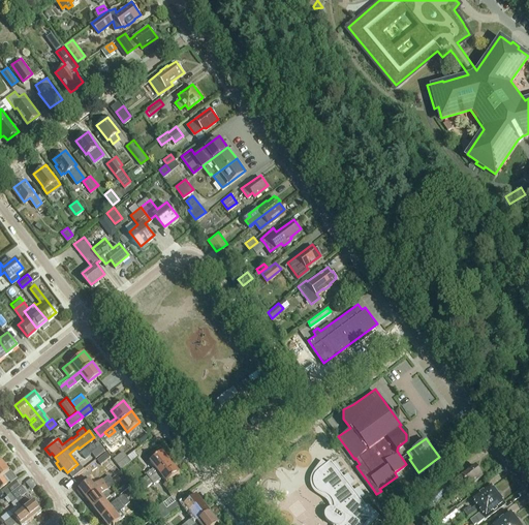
[(95,456),(105,448),(98,439),(94,442),(97,445),(91,451),(95,456)]
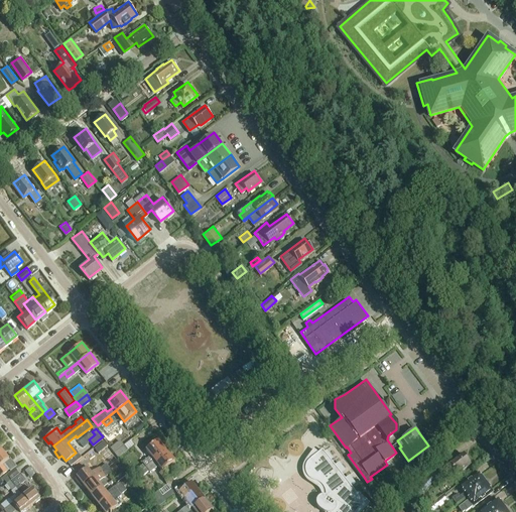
[(115,451),(124,443),(120,437),(110,445),(115,451)]
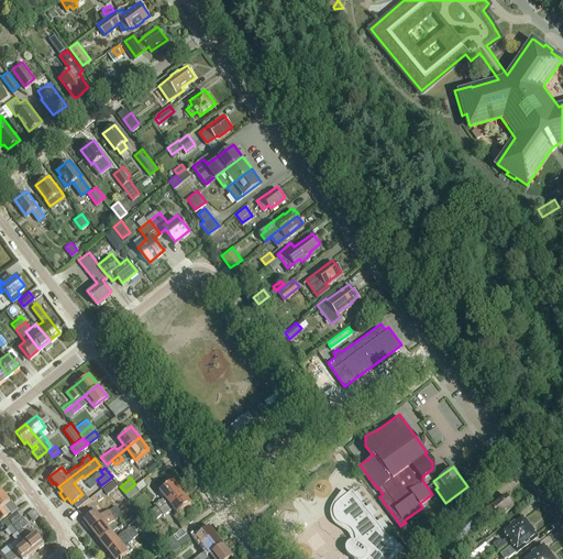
[(114,479),(103,488),(109,494),(120,485),(114,479)]
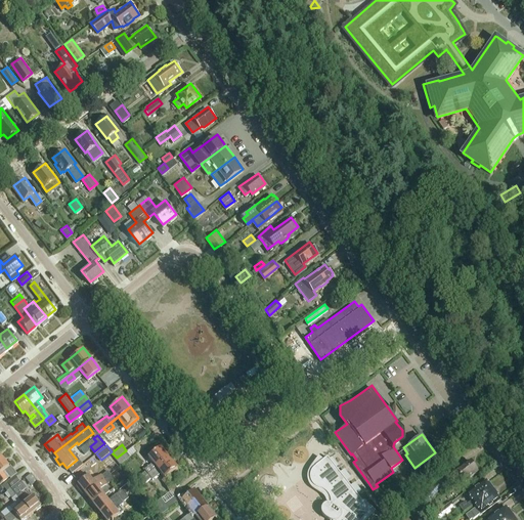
[(157,466),(169,456),(161,445),(148,456),(157,466)]
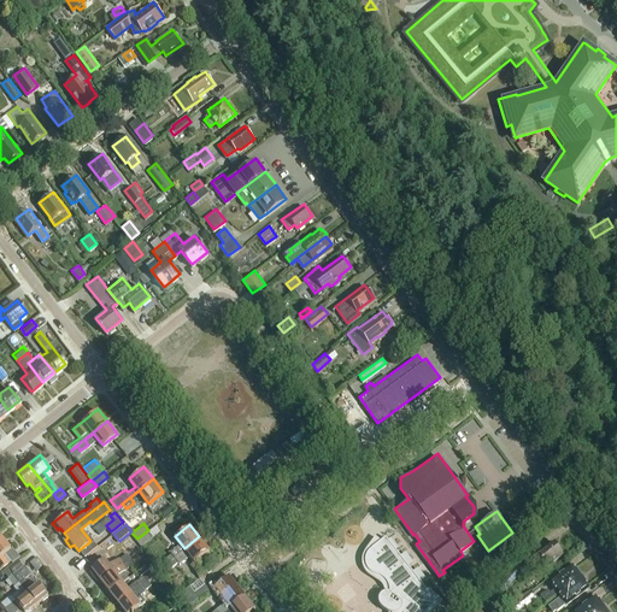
[(148,530),(137,539),(141,543),(152,535),(148,530)]
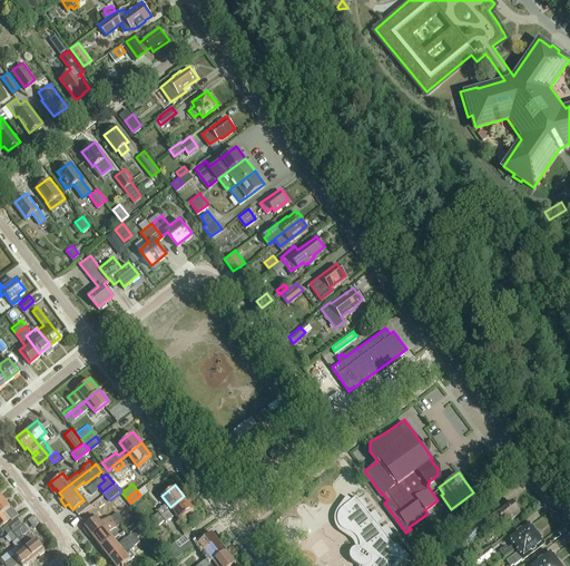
[(337,513),(337,516),(337,519),(340,523),(342,525),(344,527),(347,528),(350,529),(353,533),(356,534),(353,538),(354,539),(355,540),(355,543),(356,545),(356,546),(354,547),(352,548),(351,549),(350,552),(350,553),(350,554),(351,556),(352,557),(355,559),(356,562),(360,563),(362,564),(363,564),(362,565),(396,565),(409,554),(395,542),(394,543),(391,539),(391,538),(355,494),(345,501),(343,504),(340,506),(338,509),(337,513)]
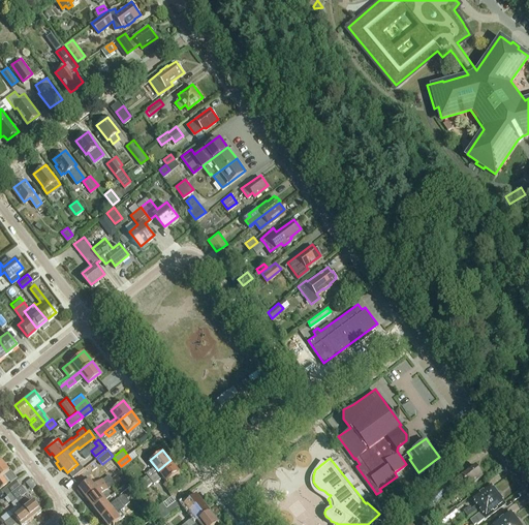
[(0,487),(8,481),(2,473),(8,469),(1,459),(0,459),(0,487)]
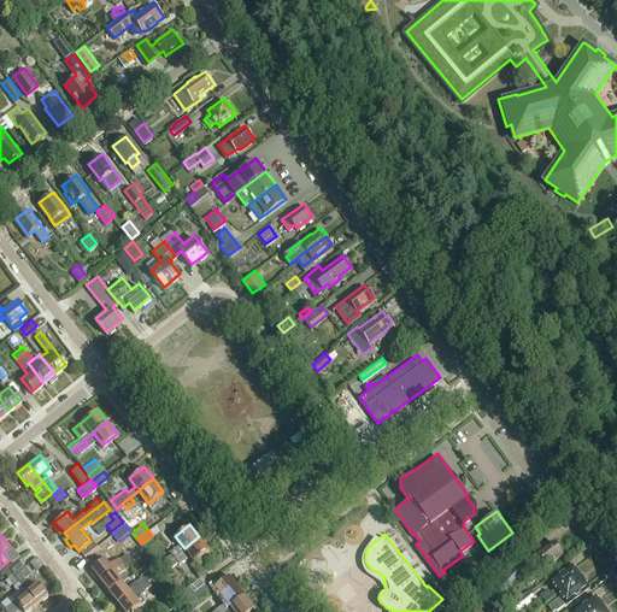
[(180,563),(189,554),(194,560),(191,563),(198,572),(209,564),(201,554),(209,549),(199,536),(184,548),(176,555),(175,555),(162,566),(163,566),(165,570),(178,559),(180,563)]
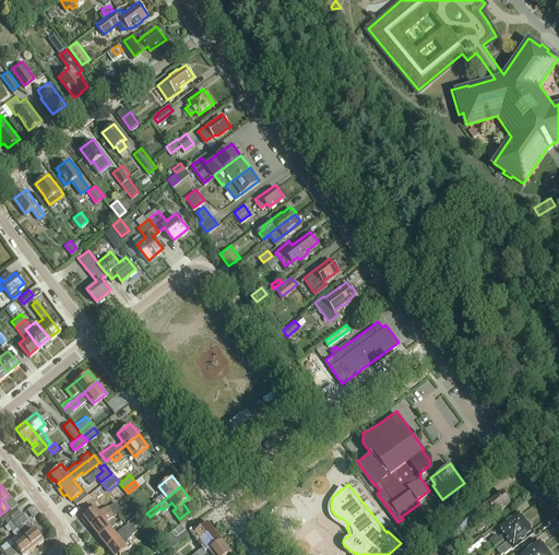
[(500,508),(510,500),(509,499),(509,498),(507,495),(506,495),(501,489),(492,496),(492,495),(485,500),(486,502),(476,509),(482,516),(491,509),(494,512),(496,511),(498,511),(500,509),(500,508)]
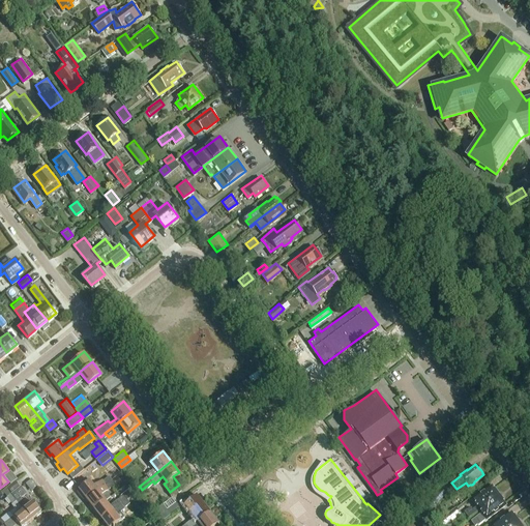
[(82,485),(79,488),(77,489),(81,495),(83,493),(86,497),(115,475),(122,470),(120,467),(104,478),(102,478),(93,485),(89,479),(86,475),(79,480),(82,485)]
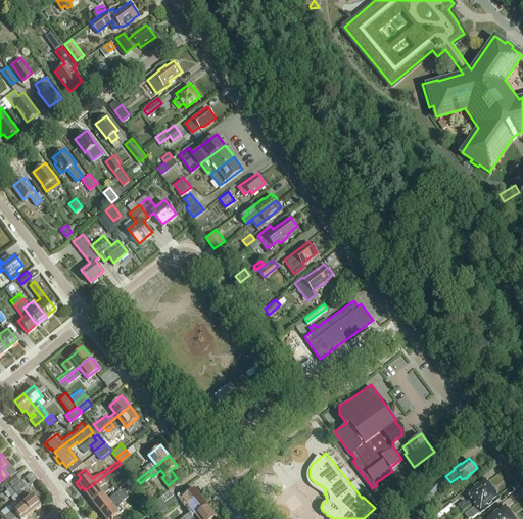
[(425,466),(415,476),(422,482),(432,472),(425,466)]
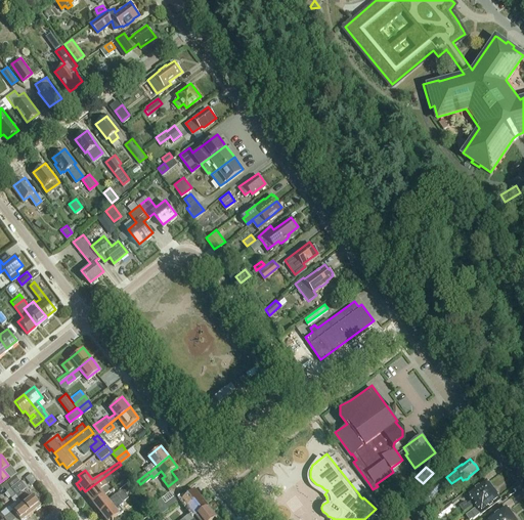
[(135,478),(137,481),(148,472),(146,468),(139,473),(140,474),(135,478)]
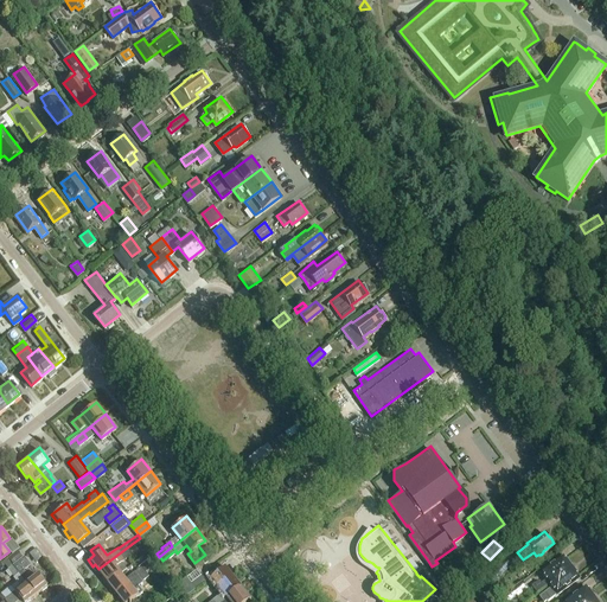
[(98,569),(108,581),(120,571),(115,565),(126,557),(125,556),(132,551),(131,551),(135,549),(132,544),(98,569)]
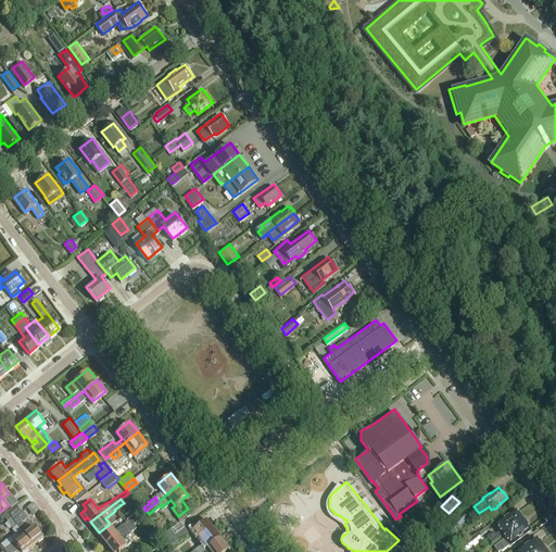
[(8,510),(12,515),(21,509),(16,503),(8,510)]
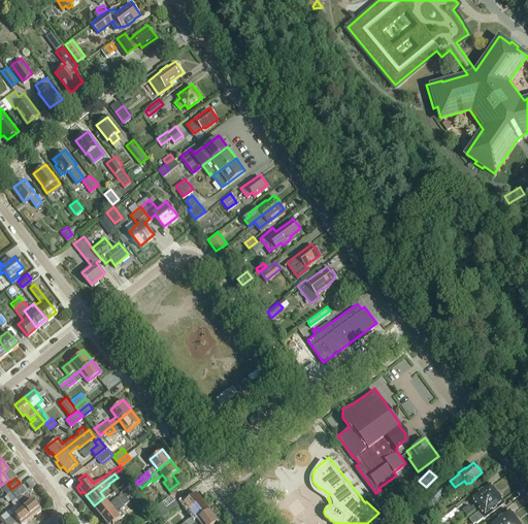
[(32,497),(27,501),(21,494),(27,489),(21,483),(10,491),(31,517),(41,509),(32,497)]
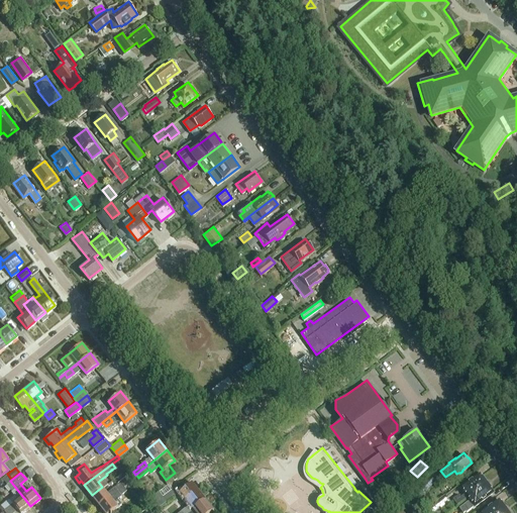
[(460,487),(463,492),(460,495),(458,493),(452,497),(457,503),(467,496),(468,496),(487,482),(480,473),(460,487)]
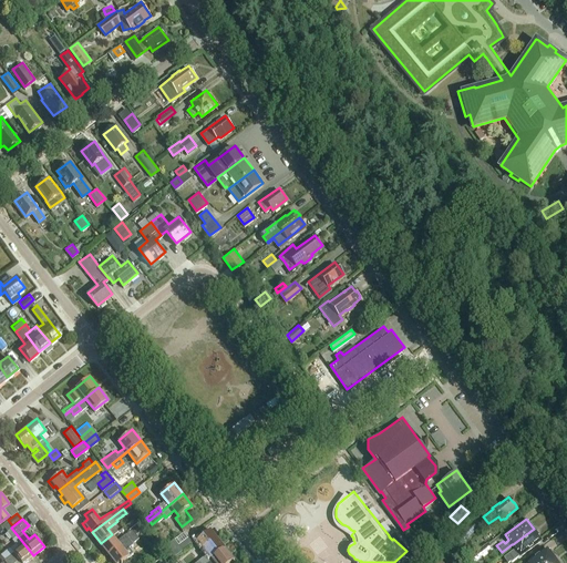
[(463,541),(472,531),(466,526),(457,536),(463,541)]
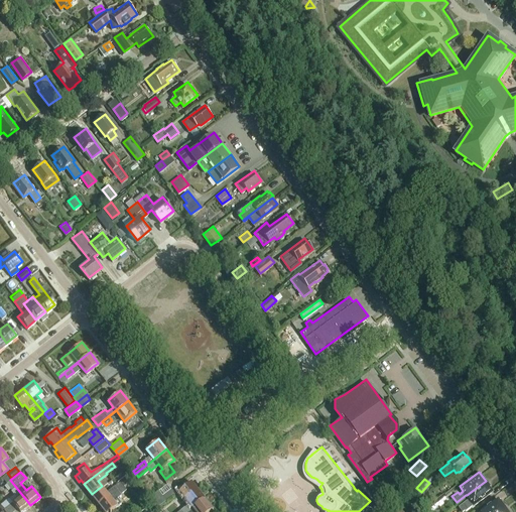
[(20,511),(30,505),(10,480),(7,482),(14,491),(13,491),(18,497),(12,501),(20,511)]
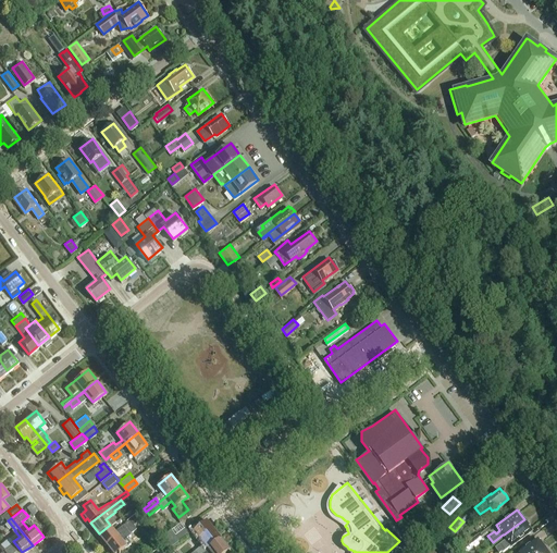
[(124,524),(115,531),(110,525),(99,533),(107,543),(134,523),(131,519),(124,524)]
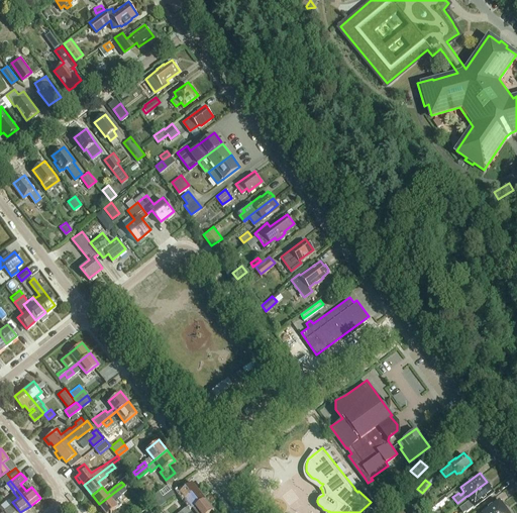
[(186,512),(205,498),(192,482),(180,492),(189,503),(176,512),(186,512)]
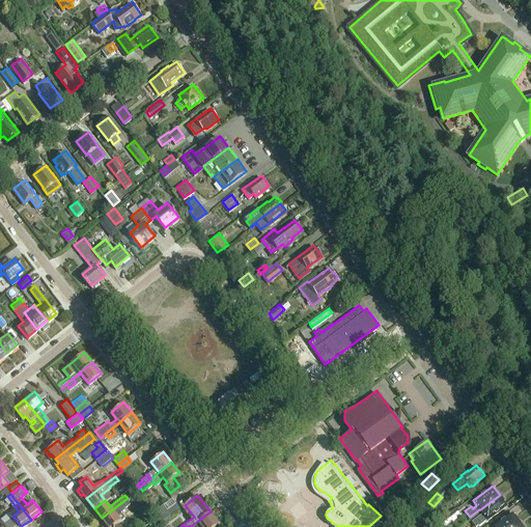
[(481,512),(476,517),(472,520),(476,525),(478,523),(479,524),(486,518),(486,519),(506,504),(500,495),(480,509),(481,512)]
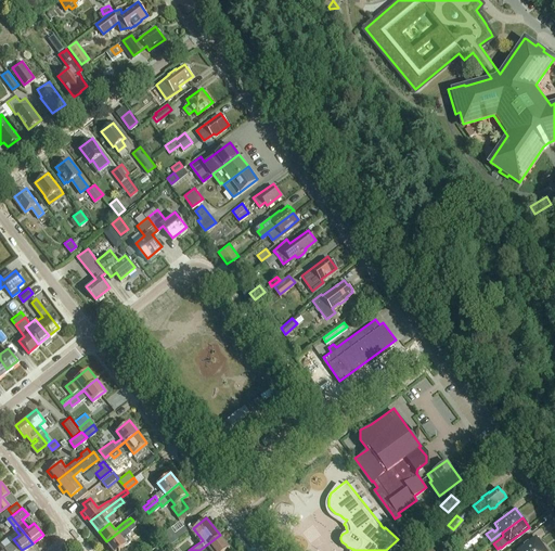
[(133,521),(106,541),(114,550),(115,550),(126,542),(121,538),(131,530),(130,529),(137,525),(133,521)]
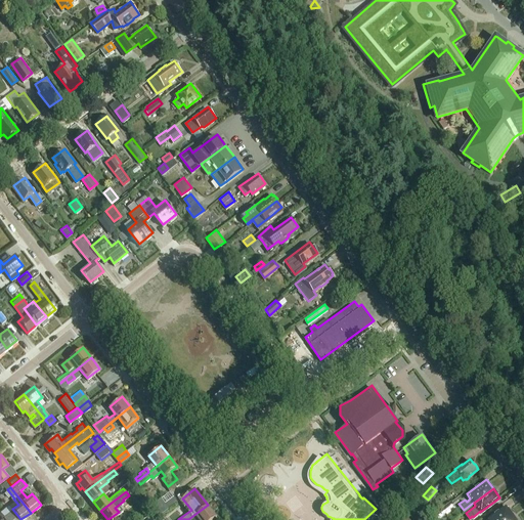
[(165,501),(155,509),(159,514),(178,500),(174,494),(165,501)]
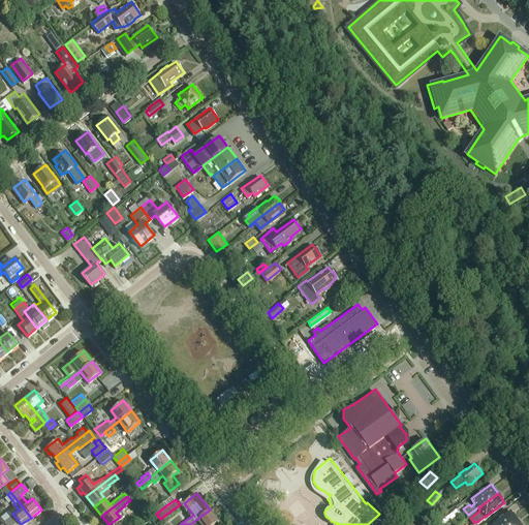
[(162,500),(152,507),(156,514),(166,505),(162,500)]
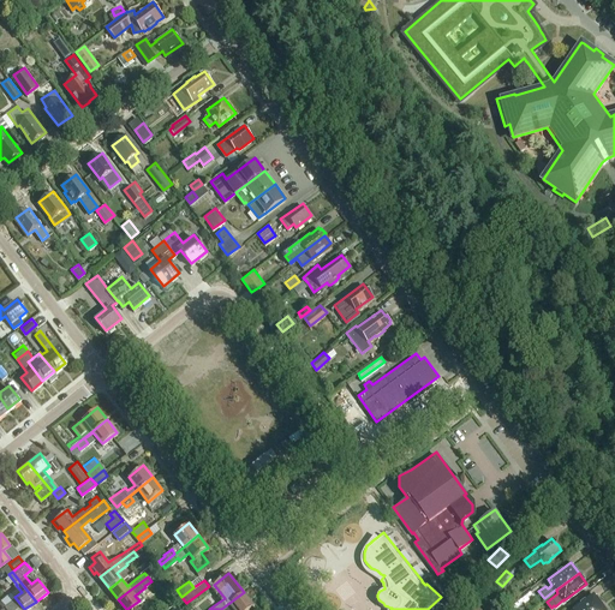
[(529,586),(517,596),(521,603),(533,593),(529,586)]
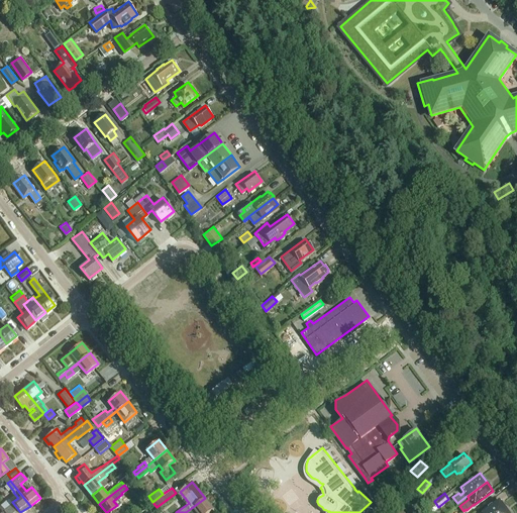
[(207,512),(213,509),(205,498),(186,512),(207,512)]
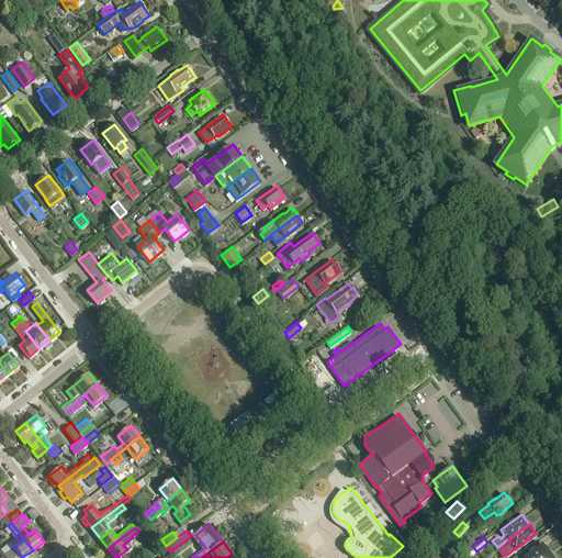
[(541,557),(549,553),(542,543),(521,557),(541,557)]
